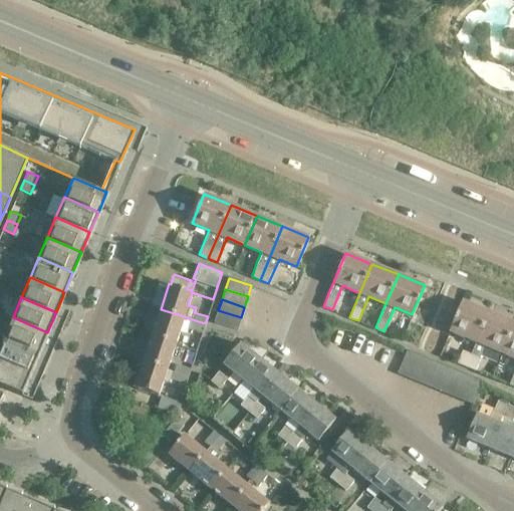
[(476,341),(489,312),(462,301),(450,330),(476,341)]
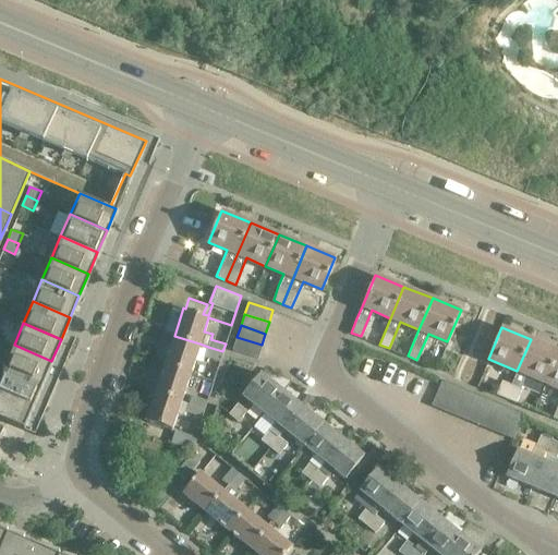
[(199,344),(174,336),(165,364),(191,372),(199,344)]
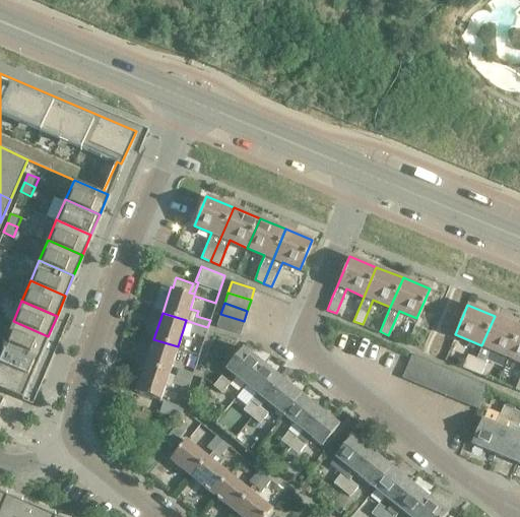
[(240,332),(244,321),(220,314),(217,325),(240,332)]
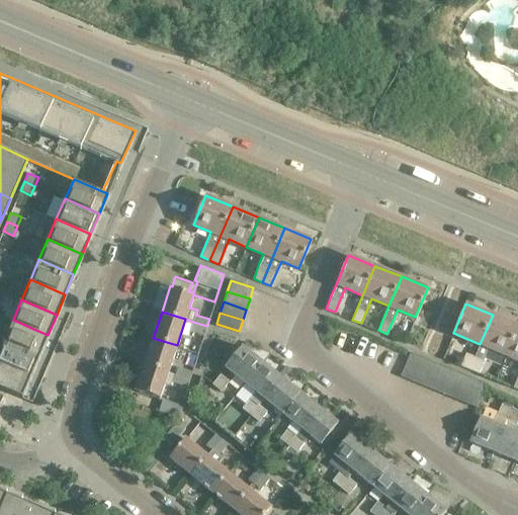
[(517,325),(493,315),(480,344),(476,356),(469,368),(479,372),(484,359),(488,347),(506,355),(517,325)]
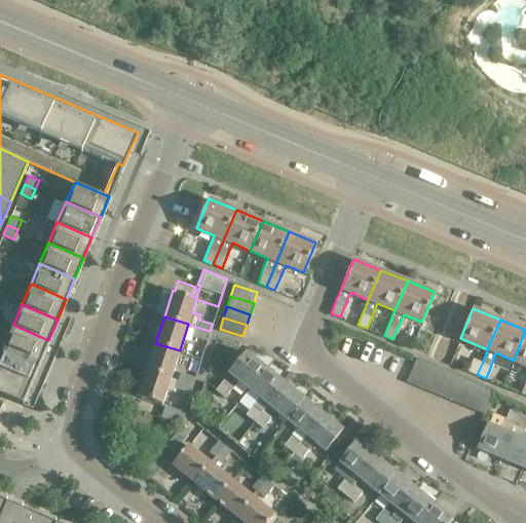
[(48,340),(13,325),(4,345),(40,361),(48,340)]
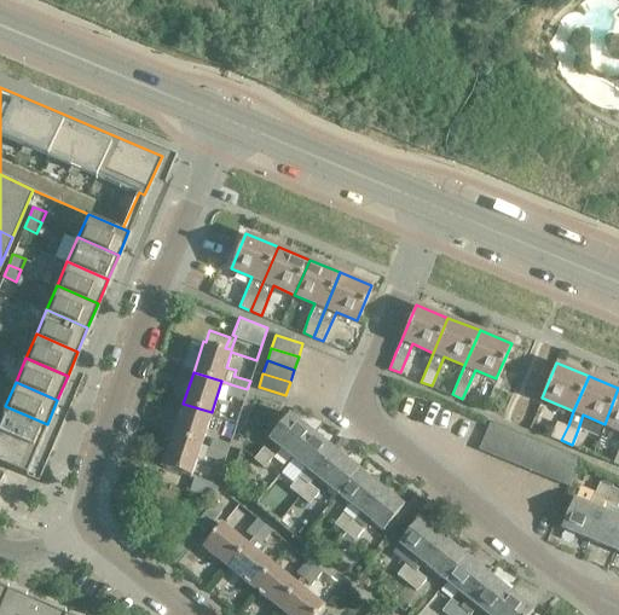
[(244,399),(247,389),(231,384),(227,393),(243,399),(244,399)]
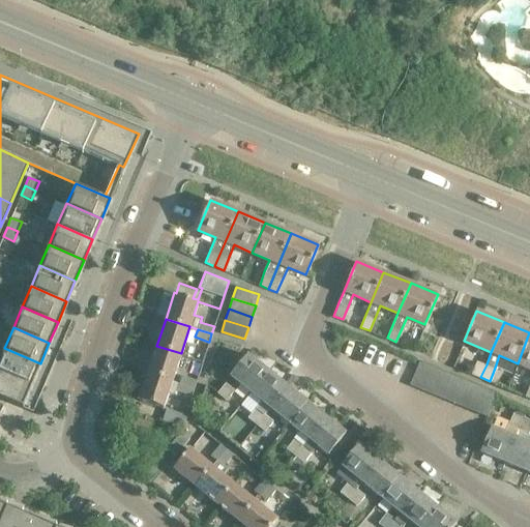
[(529,383),(525,396),(529,398),(529,332),(518,363),(529,368),(529,383)]
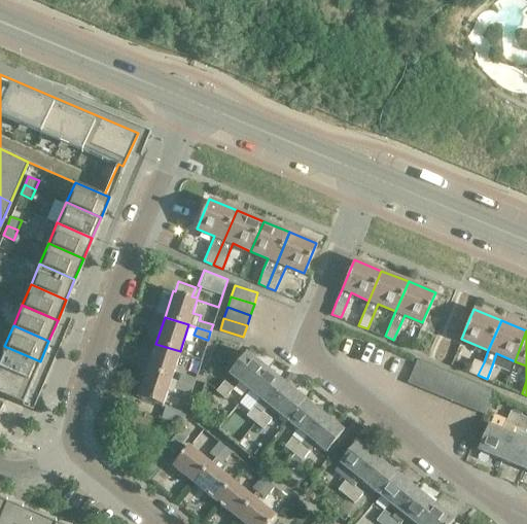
[(147,371),(171,378),(180,351),(155,344),(147,371)]
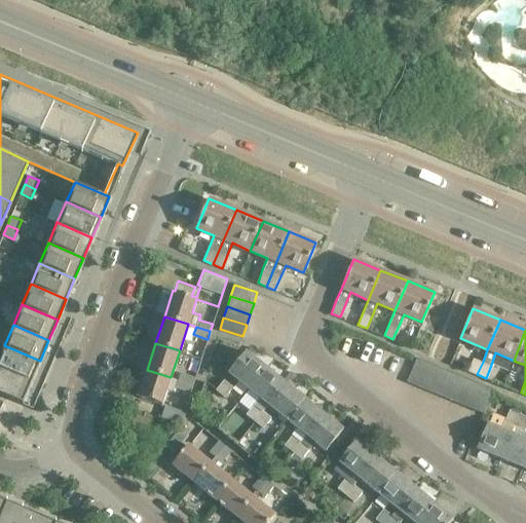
[(4,345),(0,355),(0,367),(31,381),(40,361),(4,345)]
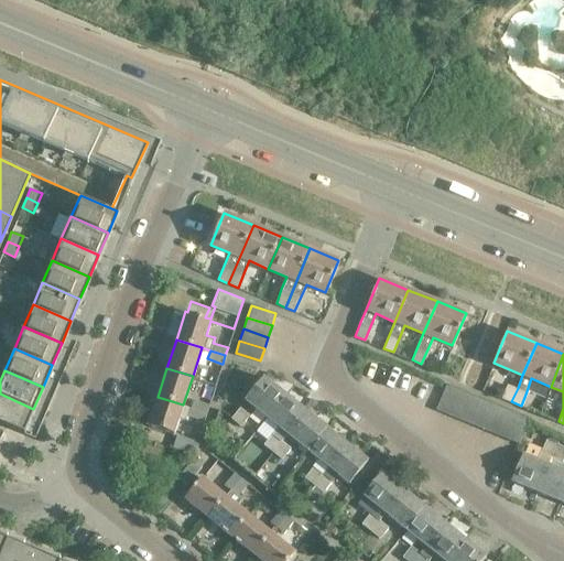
[(268,416),(285,394),(264,377),(247,399),(268,416)]
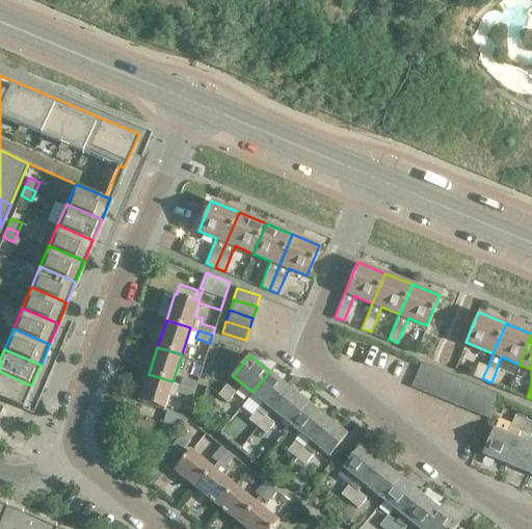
[(482,378),(488,366),(478,362),(473,374),(482,378)]
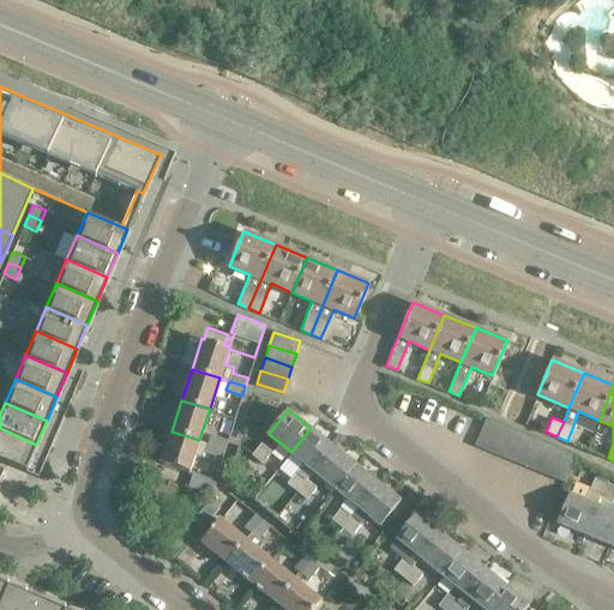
[(475,444),(488,450),(499,423),(486,418),(475,444)]
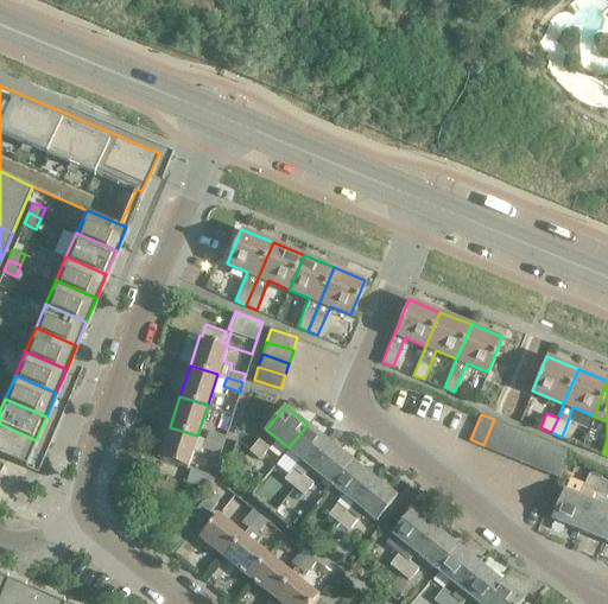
[(495,450),(506,425),(494,419),(483,445),(495,450)]
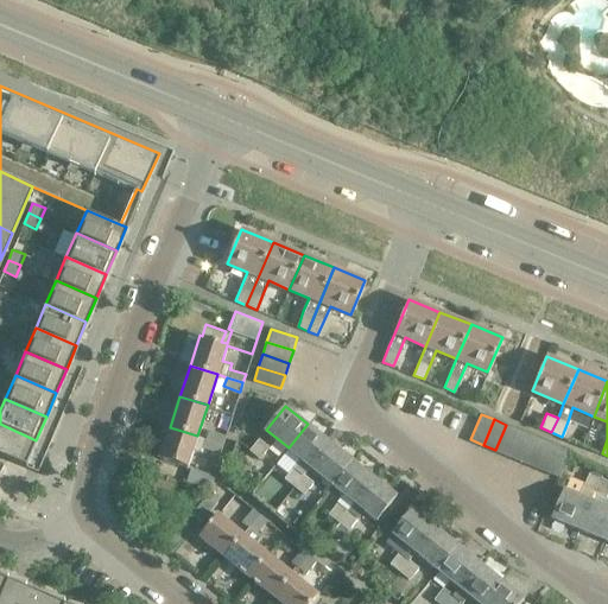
[(0,452),(26,464),(36,440),(0,424),(0,452)]
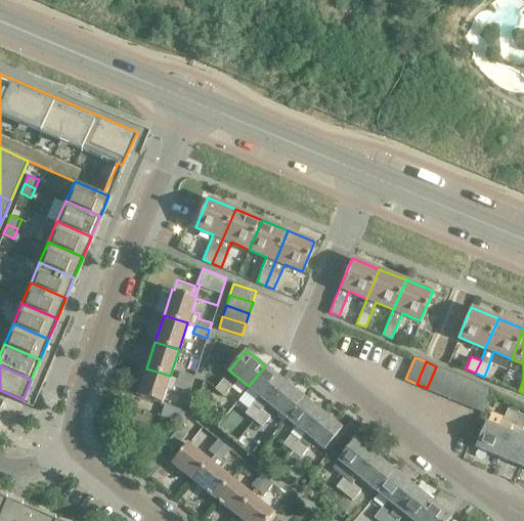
[(265,365),(249,386),(259,394),(245,411),(254,419),(262,408),(261,408),(267,401),(285,381),(265,365)]
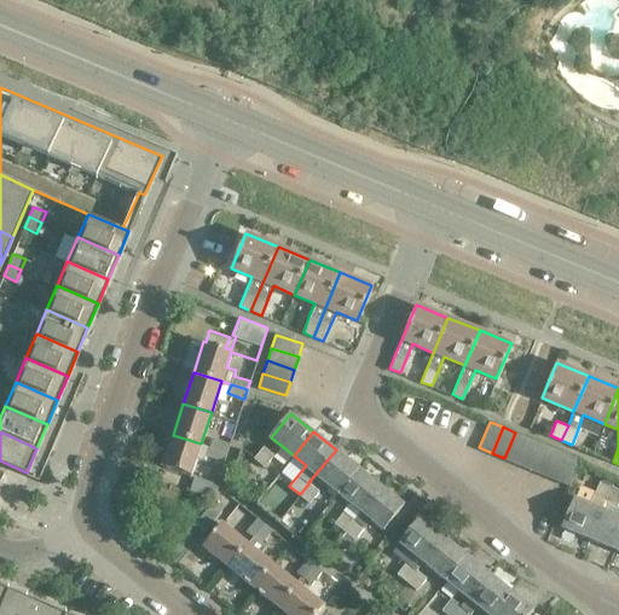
[(528,437),(515,433),(504,458),(518,463),(528,437)]
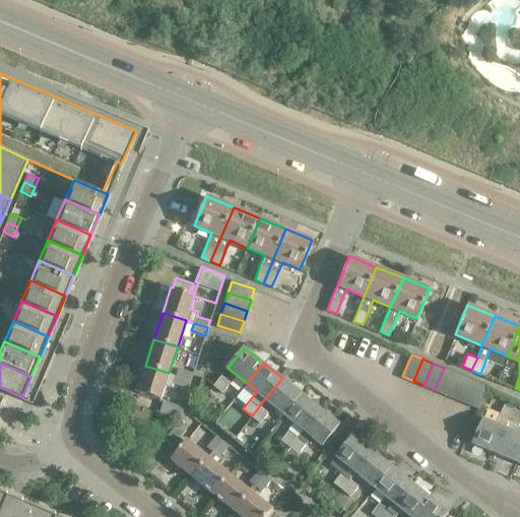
[(169,373),(145,366),(136,391),(160,399),(166,384),(173,386),(175,383),(188,387),(190,380),(177,376),(169,373)]
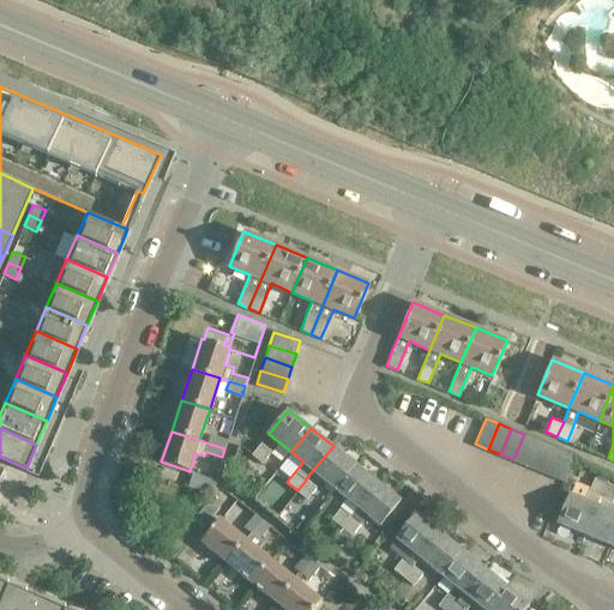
[(224,448),(228,439),(227,439),(211,434),(209,444),(224,448)]
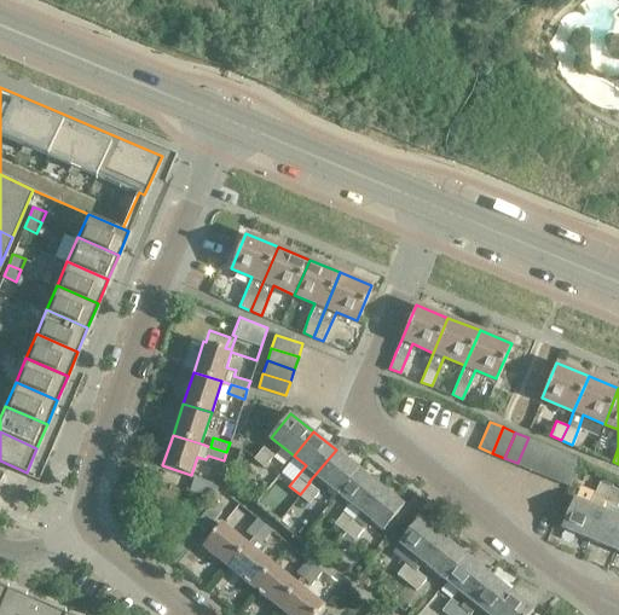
[(541,442),(528,437),(518,463),(530,469),(541,442)]
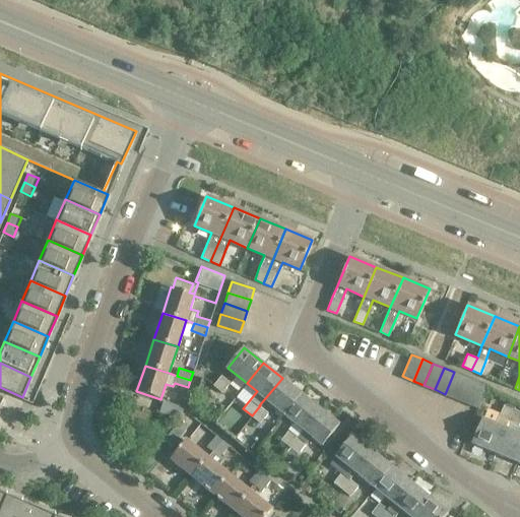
[(465,376),(454,372),(445,394),(456,398),(465,376)]
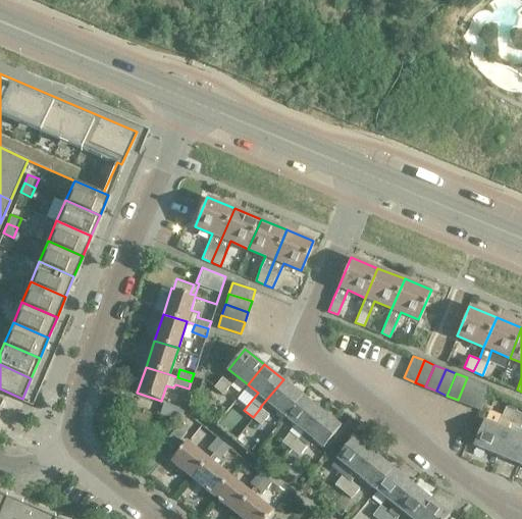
[(230,382),(222,375),(214,385),(222,393),(230,382)]
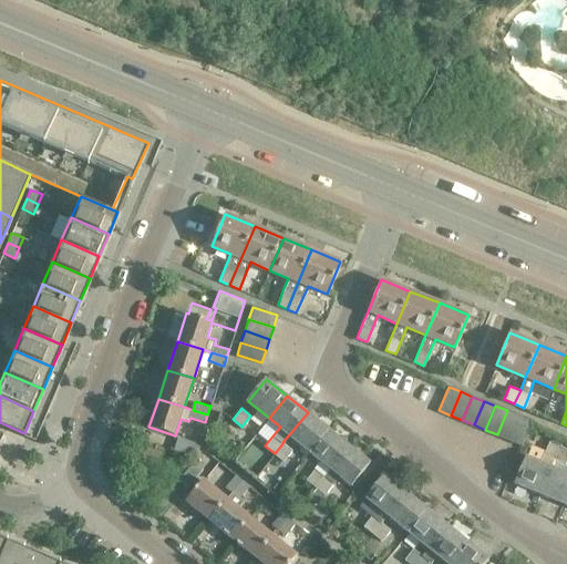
[(507,410),(497,434),(508,439),(518,416),(507,410)]
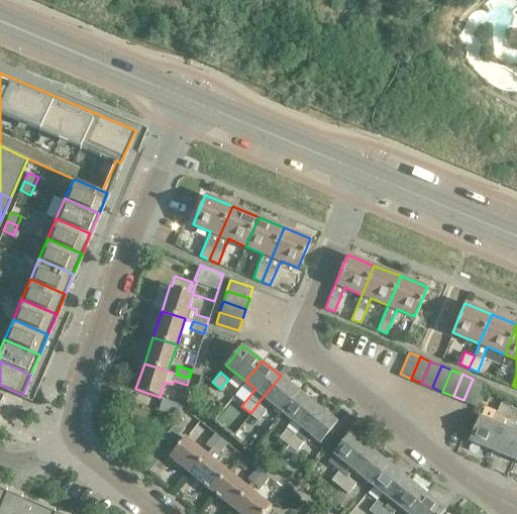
[(283,412),(299,391),(281,376),(264,396),(283,412)]
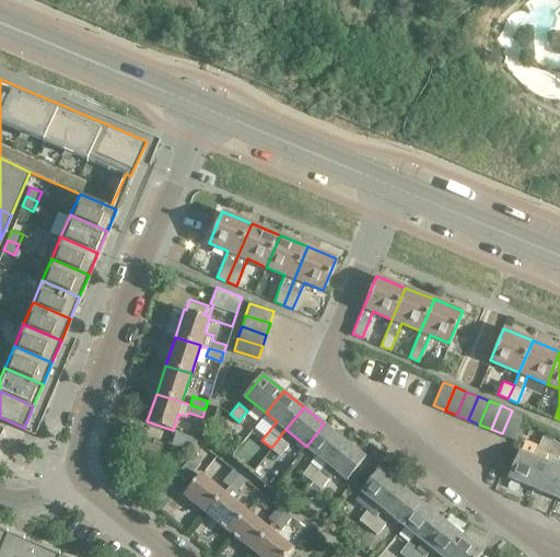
[(512,410),(502,433),(514,439),(524,415),(512,410)]
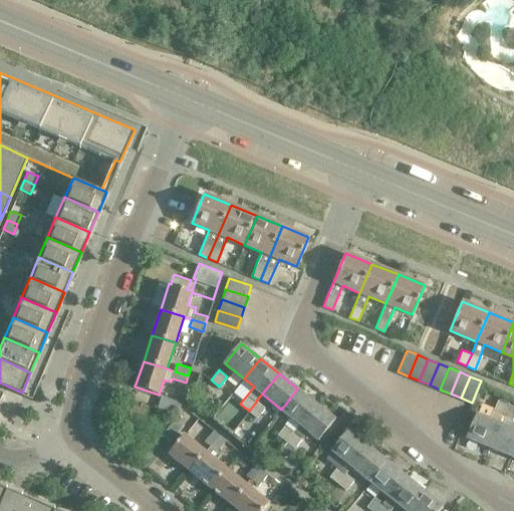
[(300,425),(316,404),(297,389),(281,410),(290,417),(277,434),(287,441),(294,431),(299,424),(300,425)]
